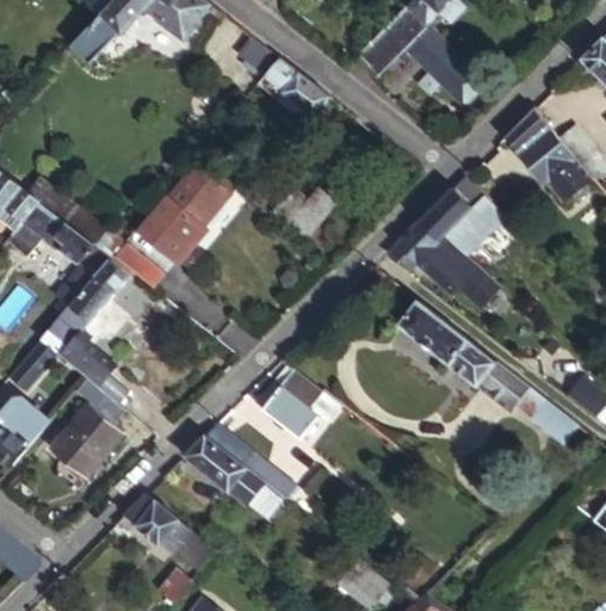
[(216,4),(210,0),(113,0),(104,11),(80,36),(67,49),(81,62),(103,41),(107,45),(144,8),(183,43),(216,4)]
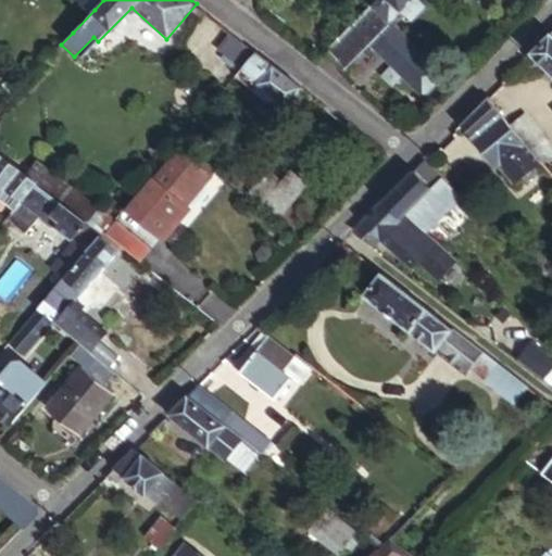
[(103,0),(84,0),(95,10),(103,0)]
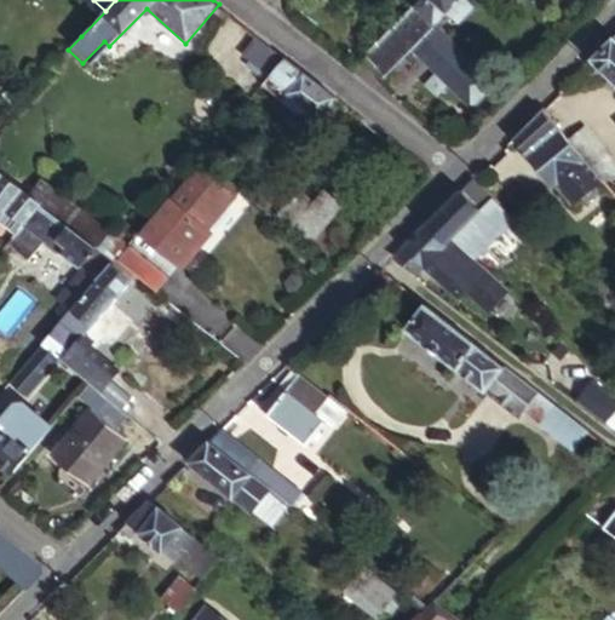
[(418,0),(361,57),(383,79),(448,17),(457,26),(475,7),(467,0),(418,0)]
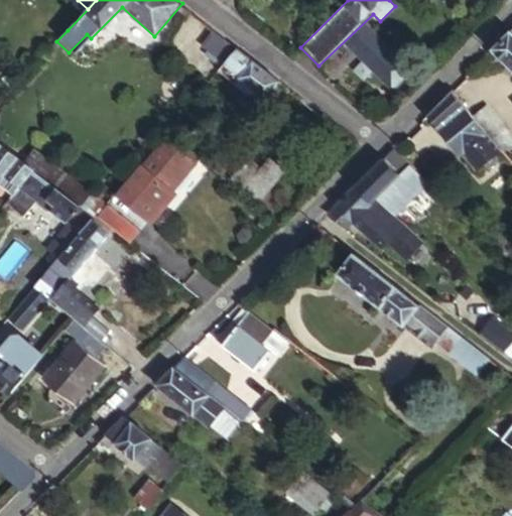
[(511,31),(510,30),(494,46),(511,66),(511,86),(505,92),(511,98),(511,31)]
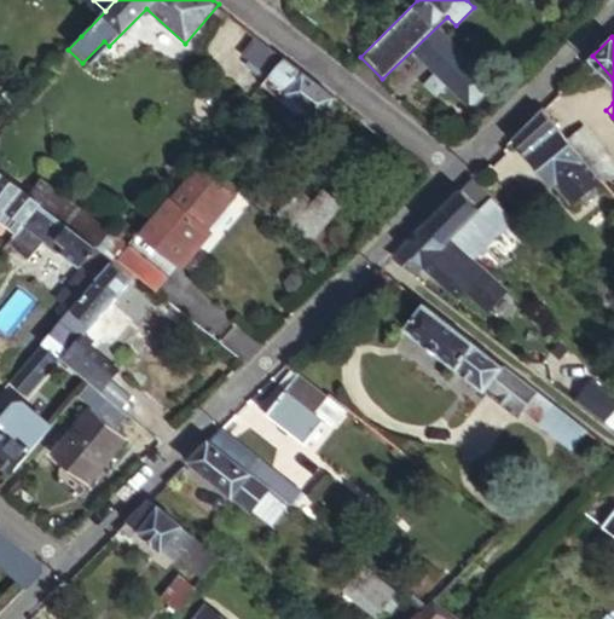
[(270,74),(285,56),(264,39),(249,57),(270,74)]
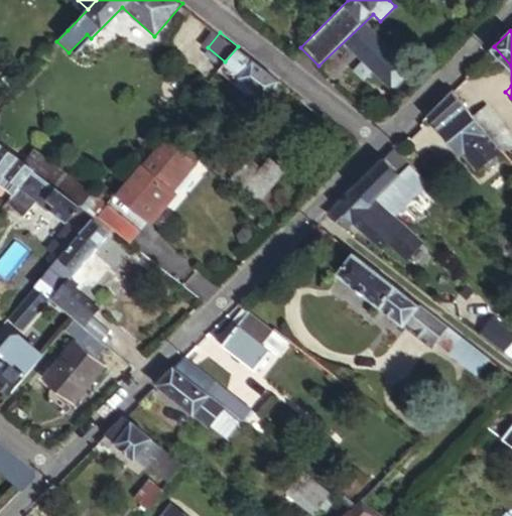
[(280,80),(238,46),(225,61),(217,72),(236,88),(242,82),(257,94),(264,99),(280,80)]
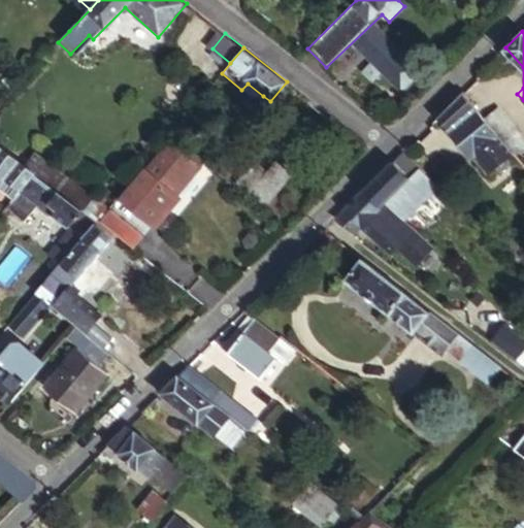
[(263,96),(248,84),(241,90),(257,102),(263,96)]
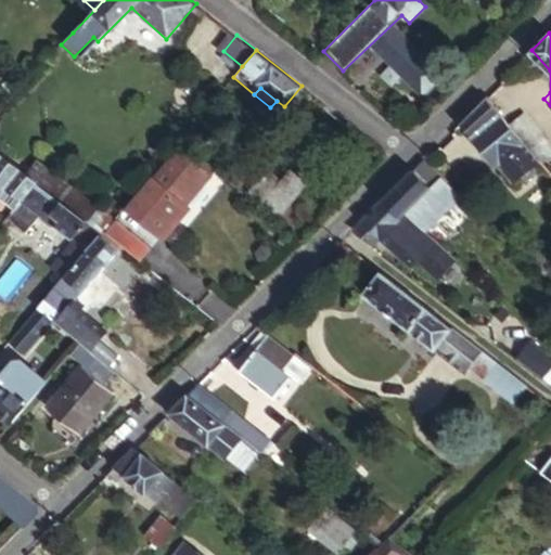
[(494,105),(530,150),(543,139),(507,94),(494,105)]
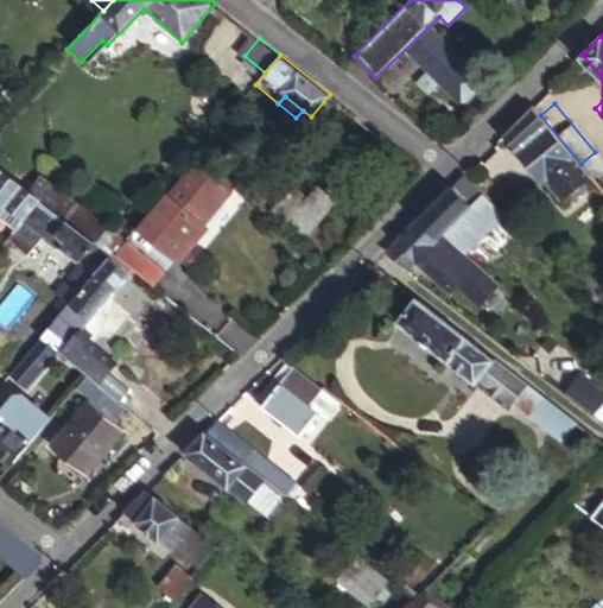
[(531,105),(503,133),(563,200),(591,177),(581,164),(540,115),(531,105)]
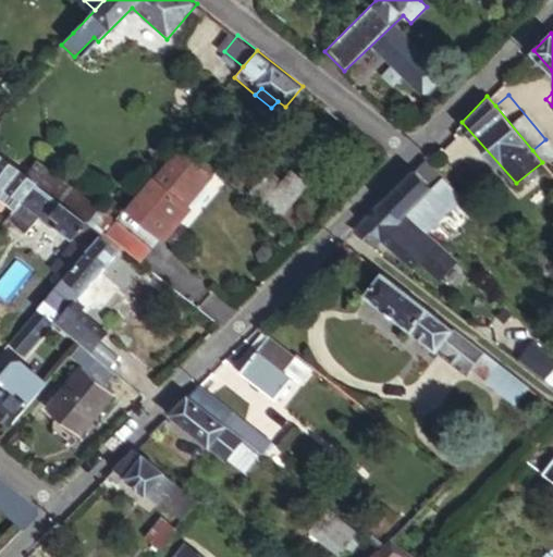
[(453,143),(467,175),(487,166),(472,135),(453,143)]
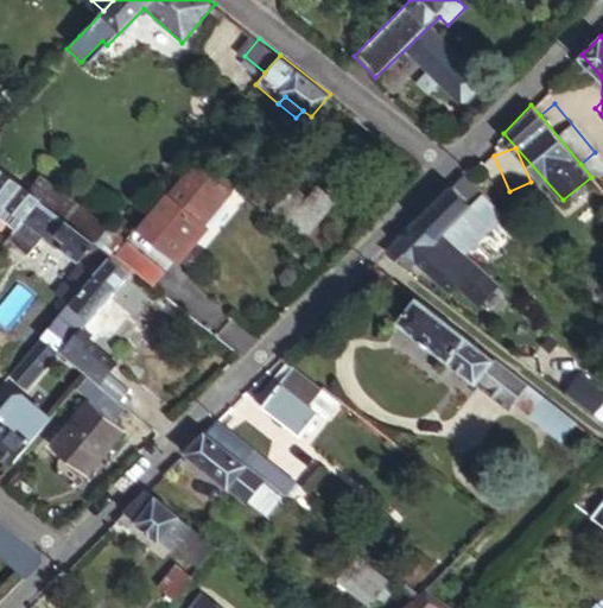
[(233,192),(192,158),(157,200),(133,227),(176,260),(233,192)]
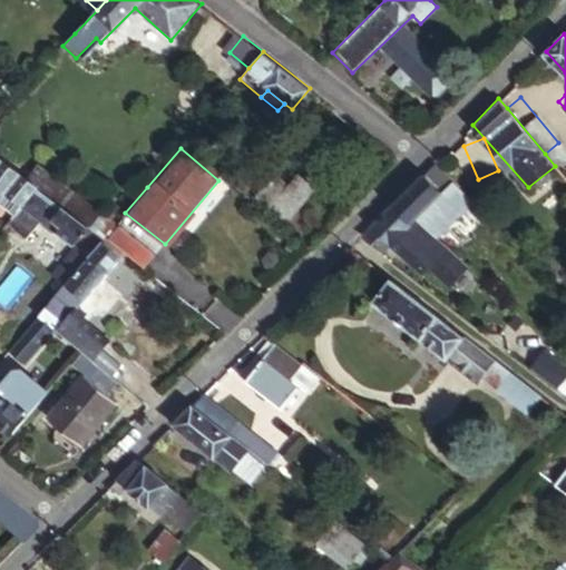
[(35,186),(0,159),(0,226),(5,220),(35,186)]
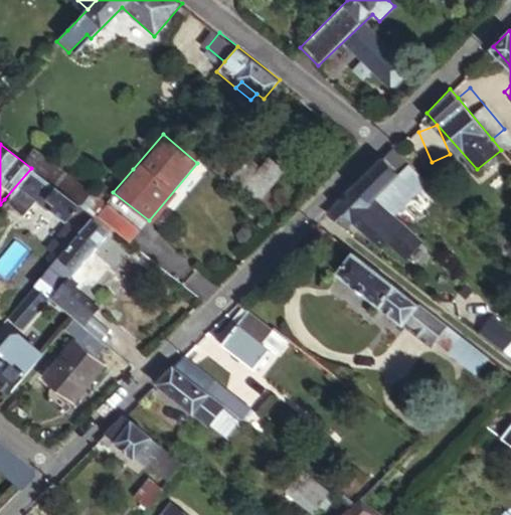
[(394,145),(353,186),(370,201),(375,198),(390,212),(428,180),(394,145)]
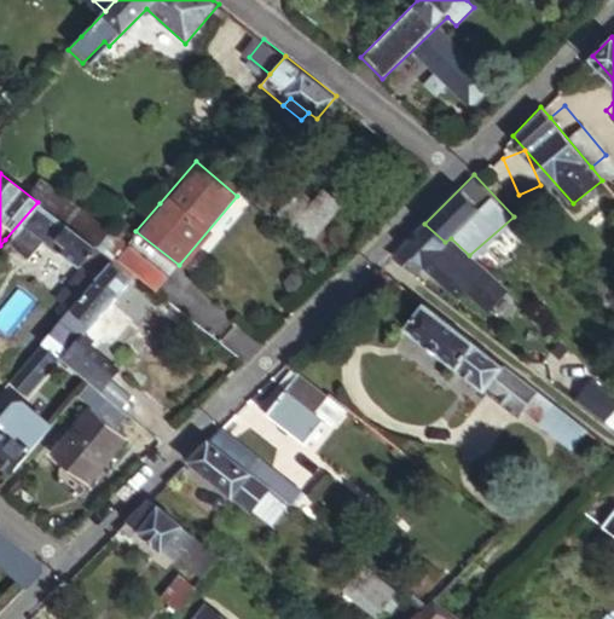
[(299,191),(278,215),(294,227),(314,204),(299,191)]
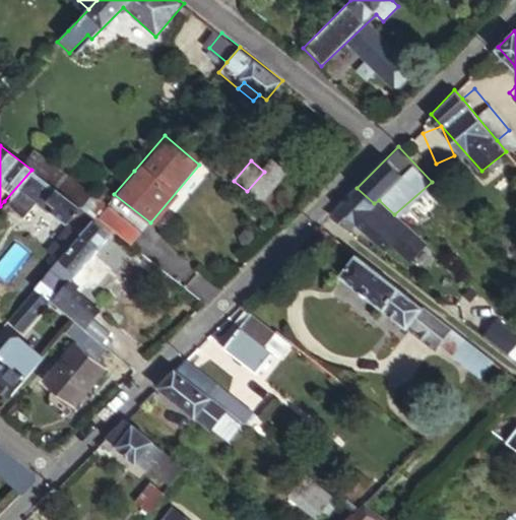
[(264,172),(247,191),(261,202),(270,191),(286,172),(272,160),(264,172)]
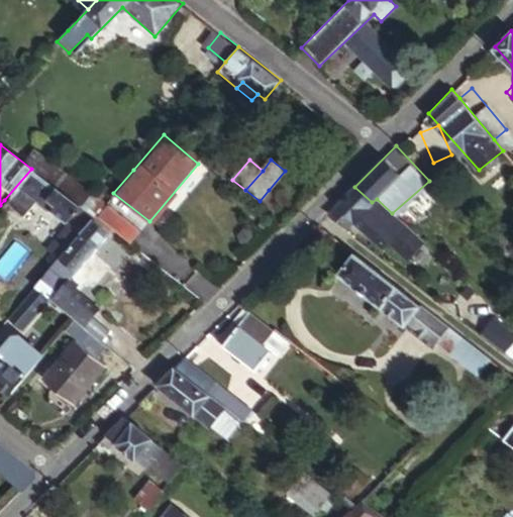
[(48,166),(39,176),(62,193),(70,183),(48,166)]
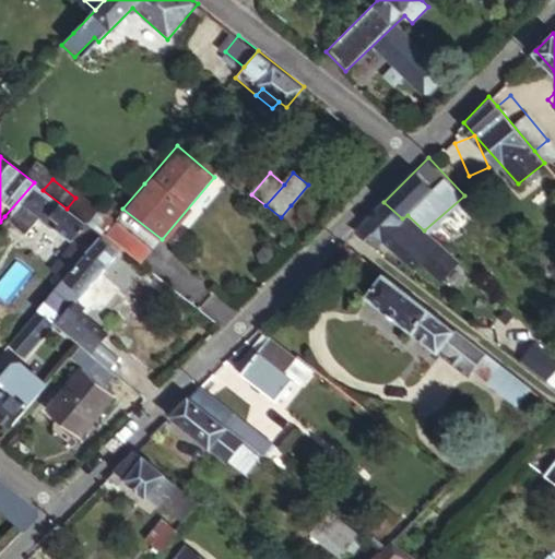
[(67,209),(43,190),(34,182),(4,216),(24,232),(37,214),(72,242),(57,260),(70,270),(101,235),(67,209)]
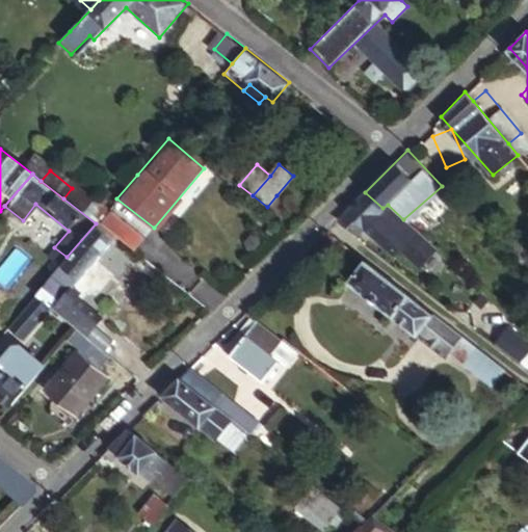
[(383,208),(365,192),(339,218),(357,236),(366,227),(392,253),(415,230),(403,219),(388,205),(383,208)]
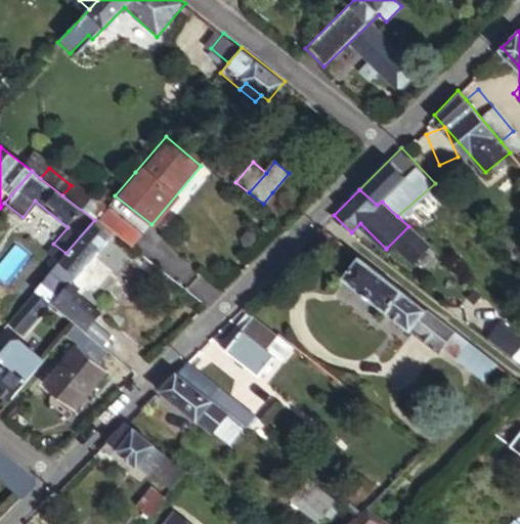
[(272,192),(263,204),(271,211),(280,200),(272,192)]
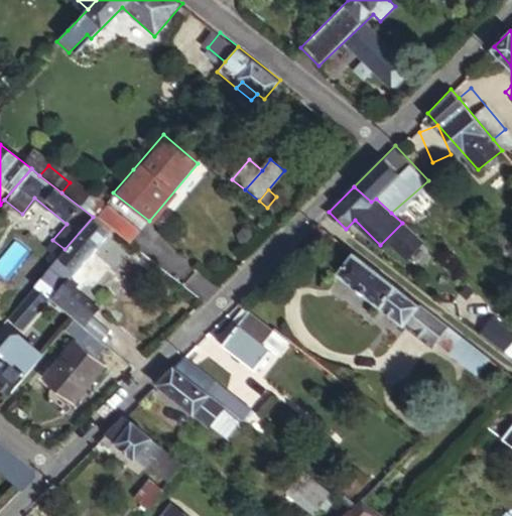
[(107,205),(95,219),(109,230),(125,242),(136,228),(107,205)]
